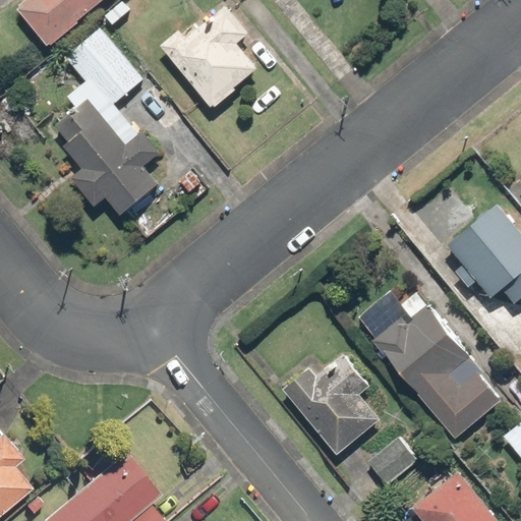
[(20,0),(14,6),(48,47),(104,0),(20,0)]
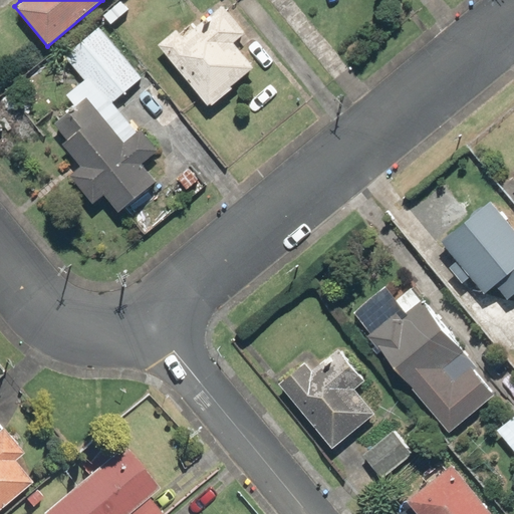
[(185,35),(178,27),(156,46),(208,109),(256,69),(236,45),(248,34),(223,4),(185,35)]
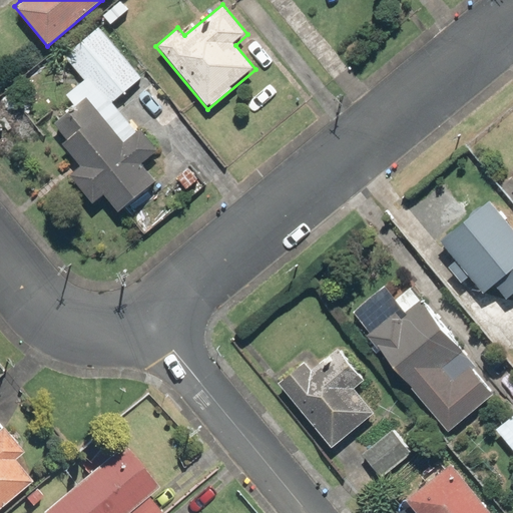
[(55,62),(77,89),(85,82),(106,108),(142,78),(99,26),(55,62)]
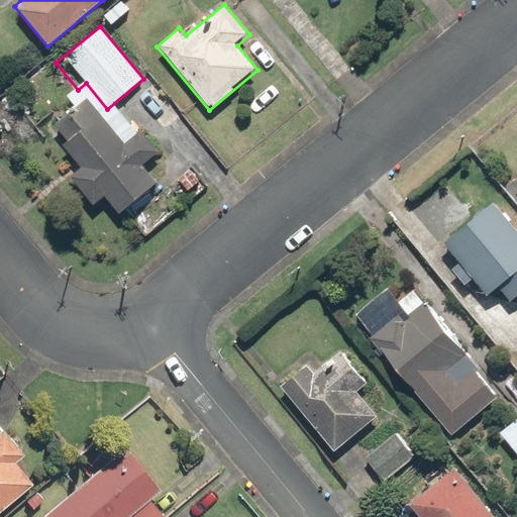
[(124,142),(84,96),(49,124),(65,142),(60,147),(78,169),(68,178),(92,207),(102,198),(118,217),(159,183),(143,165),(160,150),(140,128),(124,142)]
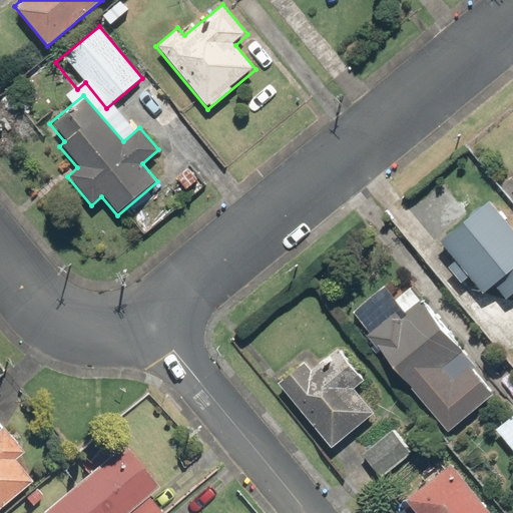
[(441,241),(456,258),(447,265),(460,281),(469,274),(499,309),(512,296),(512,197),(504,187),(441,241)]
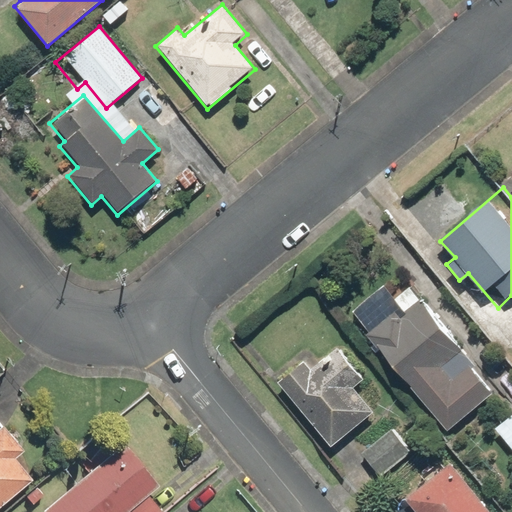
[(392,301),(397,307),(364,335),(446,431),(490,394),(467,366),(463,370),(452,358),(461,350),(408,287),(392,301)]
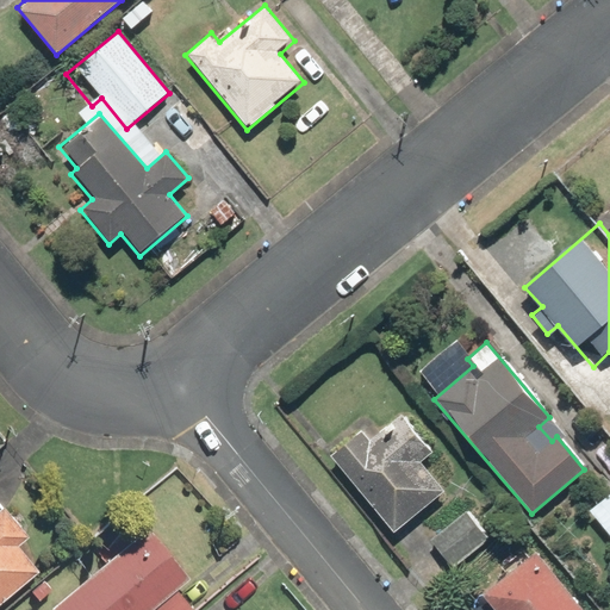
[(363,427),(329,455),(393,533),(443,491),(421,465),(436,453),(404,415),(374,440),(363,427)]
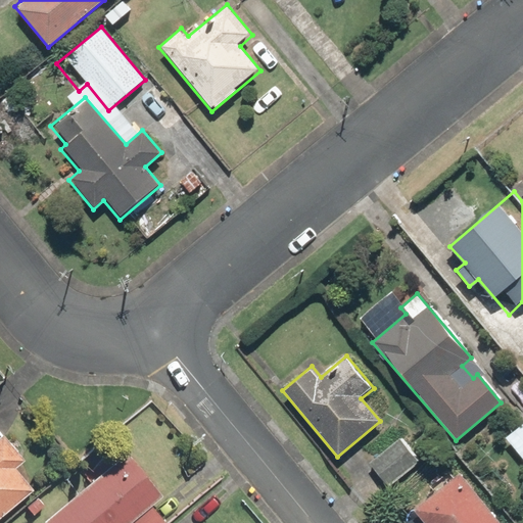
[(522,460),(522,421),(504,438),(522,460)]
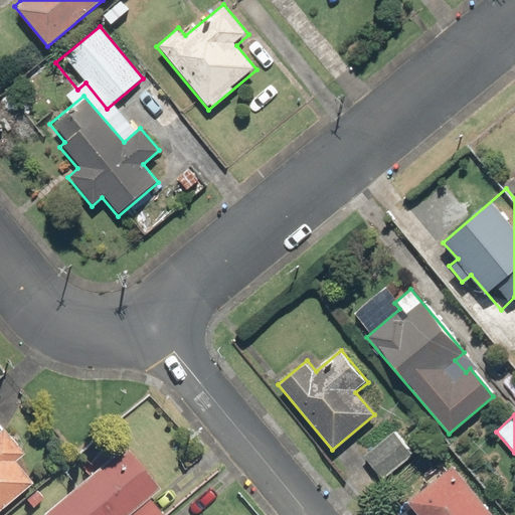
[(0,506),(30,481),(11,459),(19,452),(0,430),(0,506)]
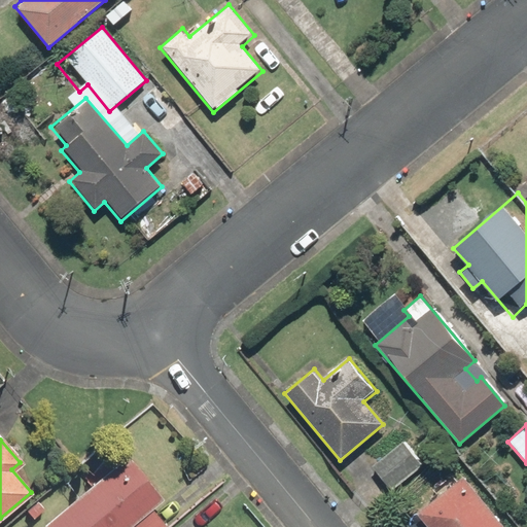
[(402,442),(371,467),(390,491),(422,465),(402,442)]
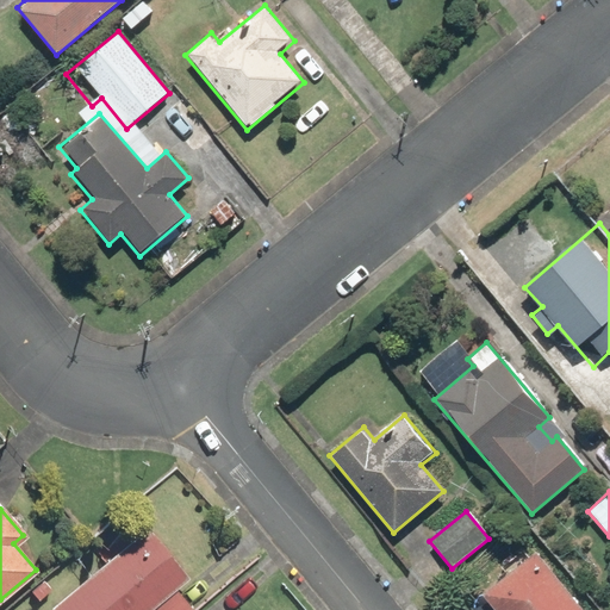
[(43,609),(191,609),(193,609),(176,589),(186,580),(145,528),(42,608),(43,609)]
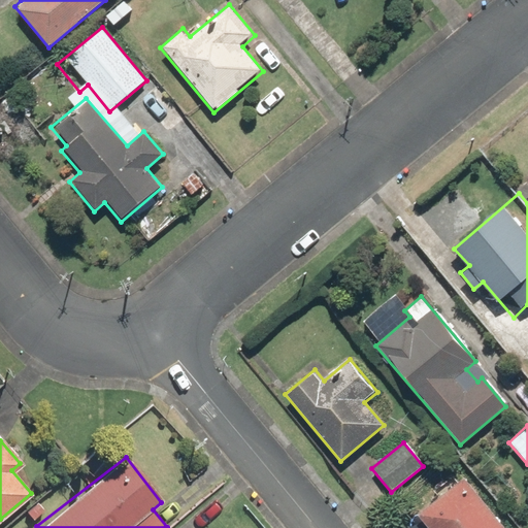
[(504,527),(464,475),(416,514),(426,527),(504,527)]
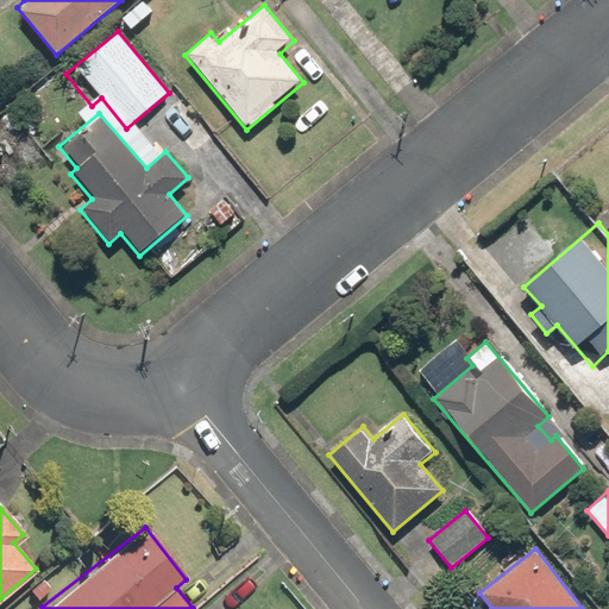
All buildings are outlined.
